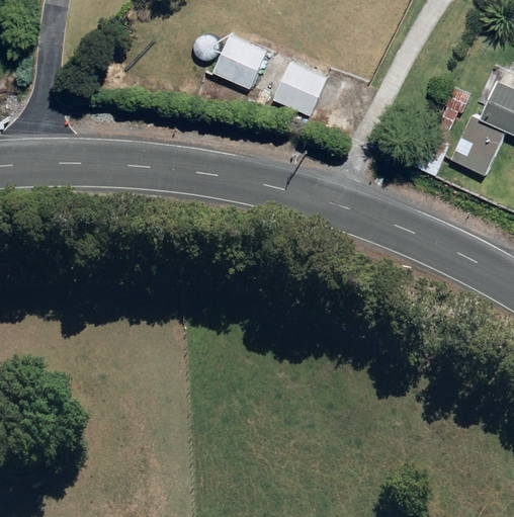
[(265,51),(228,34),(211,73),(248,89),(265,51)]
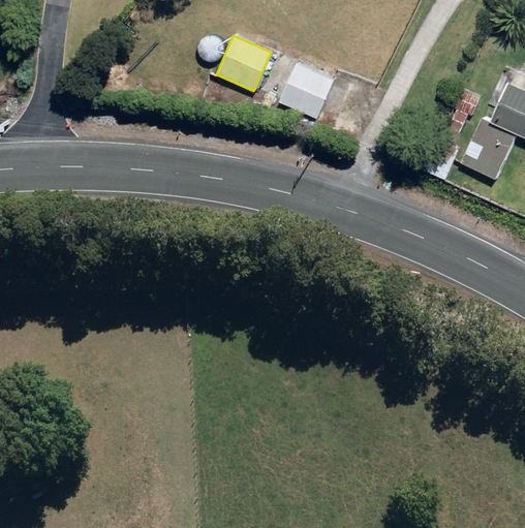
[(331,84),(332,81),(295,63),(278,101),(315,119),(318,113),(327,117),(340,88),(331,84)]
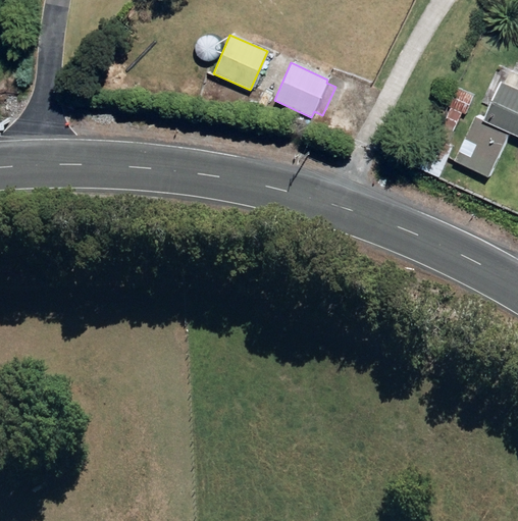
[(517,136),(517,87),(502,80),(483,120),(474,116),(454,161),(487,176),(508,132),(517,136)]
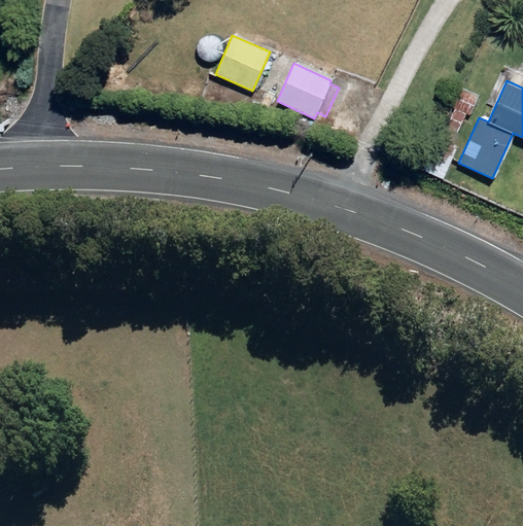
[(442,104),(433,125),(455,133),(463,113),(442,104)]
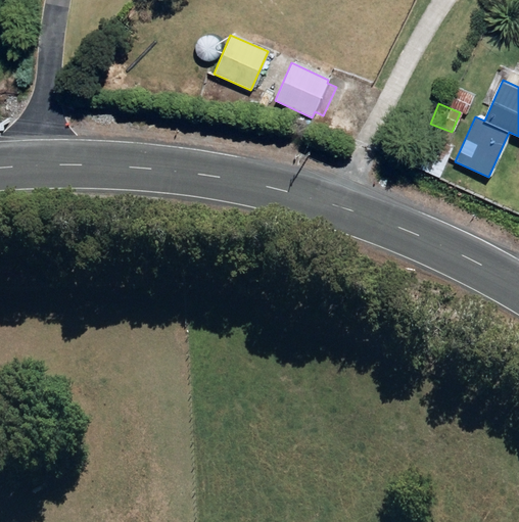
[(486,186),(498,191),(503,181),(491,176),(486,186)]
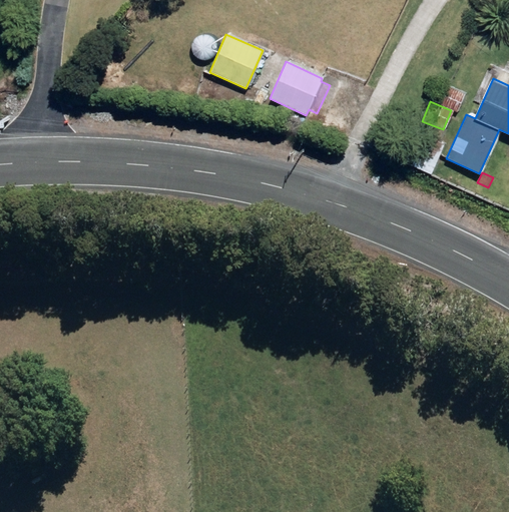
All buildings are outlined.
